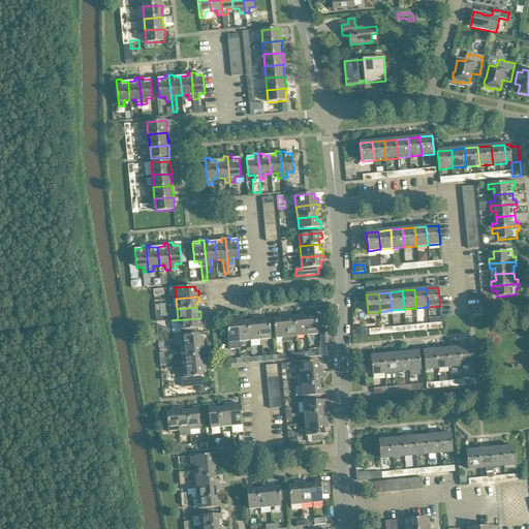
[(311,315),(311,312),(305,313),(307,335),(318,335),(317,329),(321,328),(320,315),(311,315)]
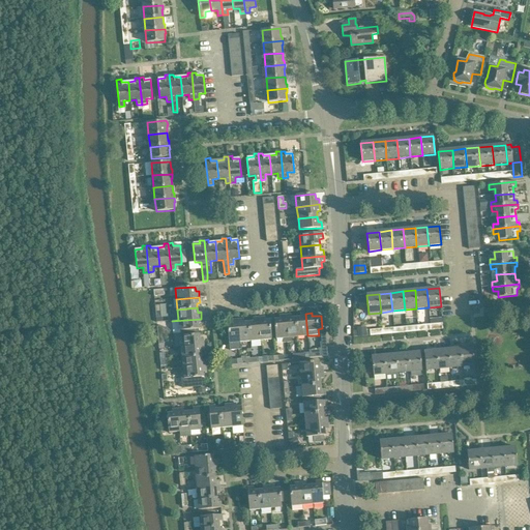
[(297,336),(307,335),(305,314),(300,314),(300,317),(296,318),(297,336)]
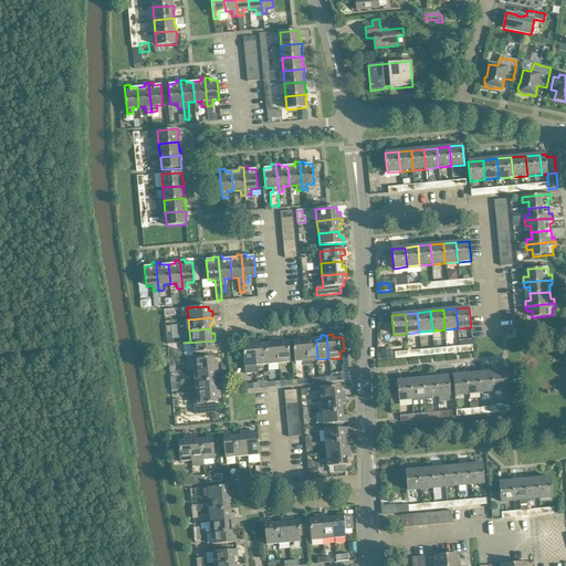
[(317,359),(316,339),(311,339),(311,336),(304,337),(307,366),(311,366),(310,360),(317,359)]
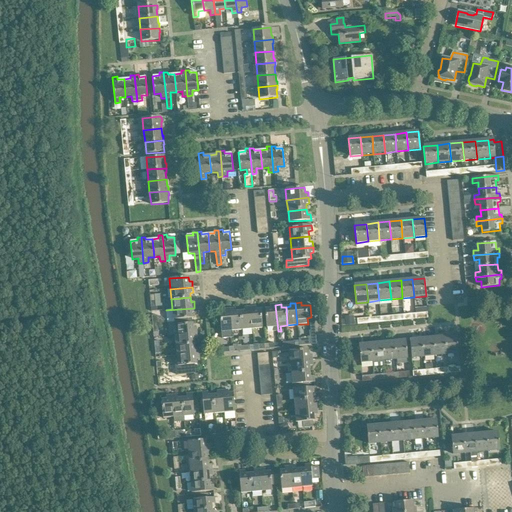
[(273,331),(278,331),(275,305),(269,305),(270,308),(265,309),(266,327),(273,327),(273,331)]
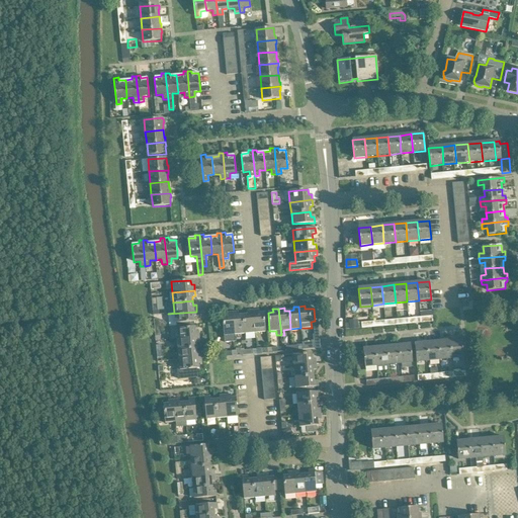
[(253,311),(255,333),(265,332),(264,313),(259,314),(259,310),(253,311)]
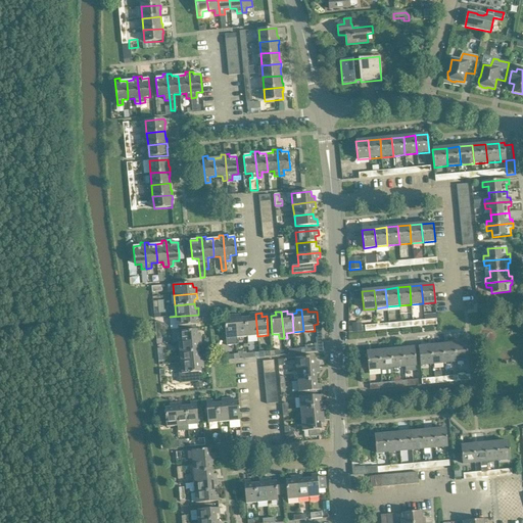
[(247,337),(257,336),(255,314),(249,314),(250,318),(245,318),(247,337)]
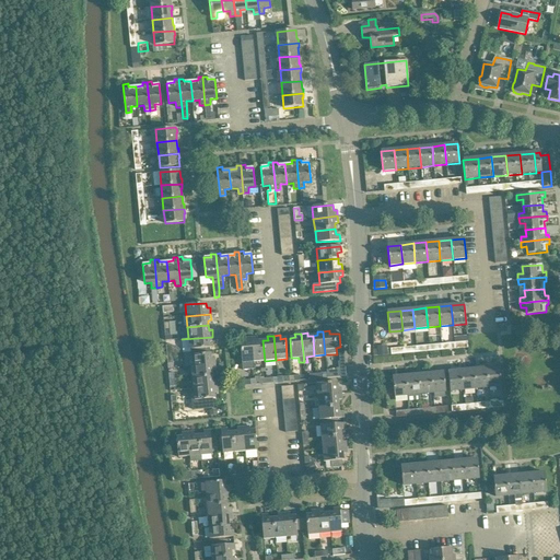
[(190,352),(210,351),(210,348),(210,342),(213,341),(212,337),(182,339),(183,353),(190,352)]
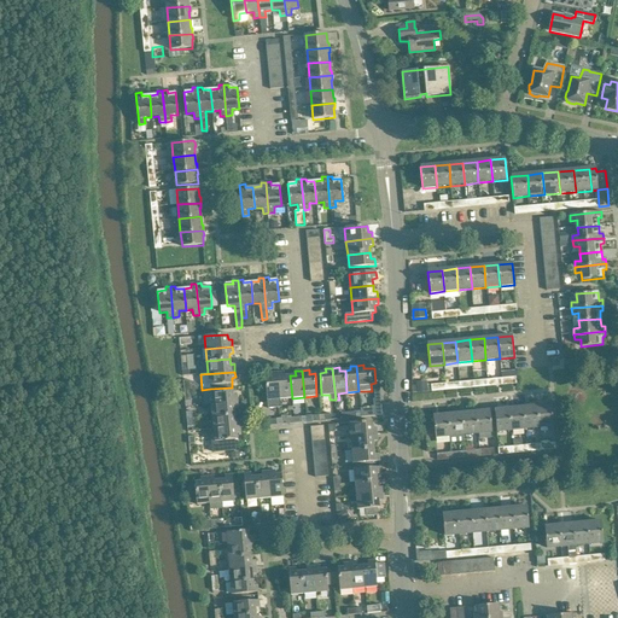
[(292,398),(290,375),(285,377),(284,372),(278,373),(280,408),(280,400),(292,398)]
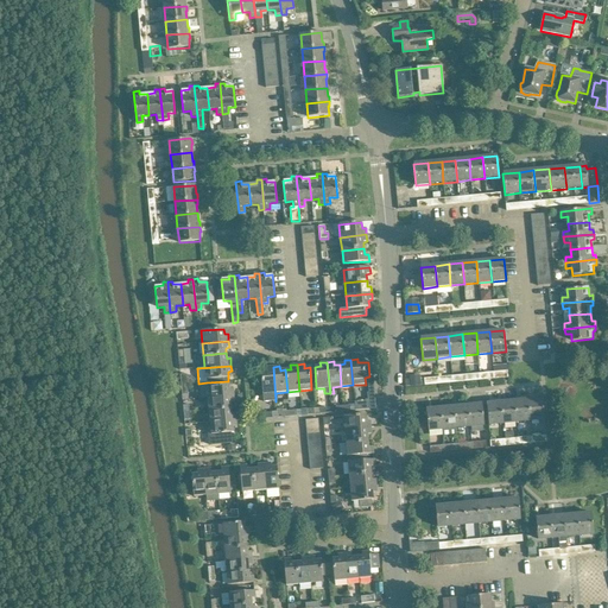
[(264,403),(276,401),(273,367),(266,367),(266,372),(260,372),(264,403)]
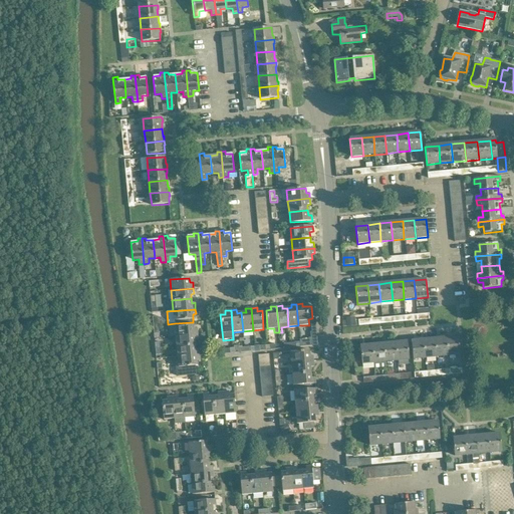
[(355,326),(354,318),(347,319),(348,327),(355,326)]
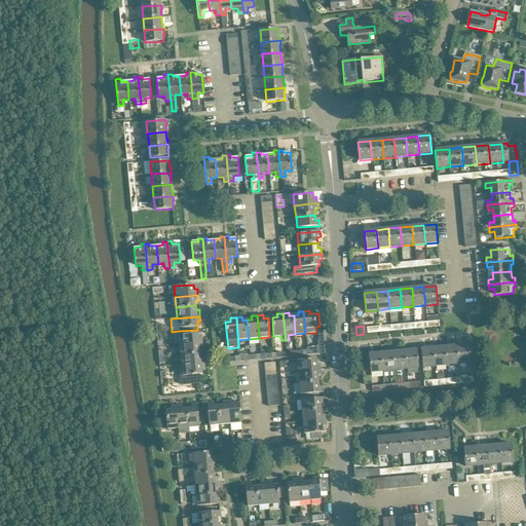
[(180,344),(202,342),(201,336),(198,337),(198,332),(197,332),(197,330),(179,331),(180,344)]
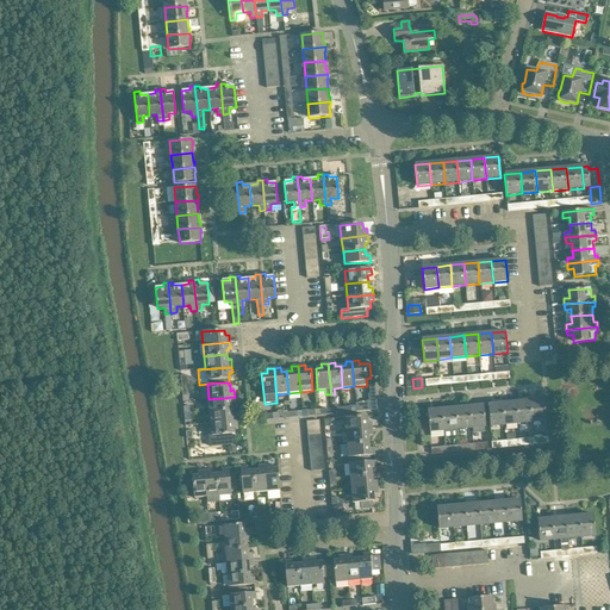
[(235,397),(209,399),(210,411),(232,410),(231,404),(235,404),(235,397)]
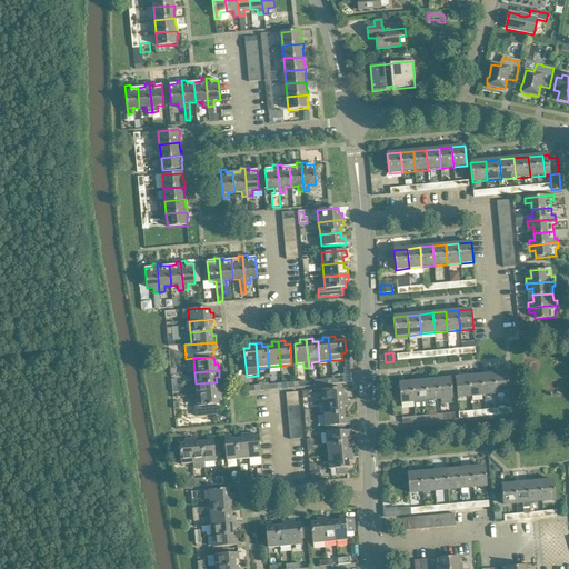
[(495,373),(496,393),(509,392),(508,372),(495,373)]
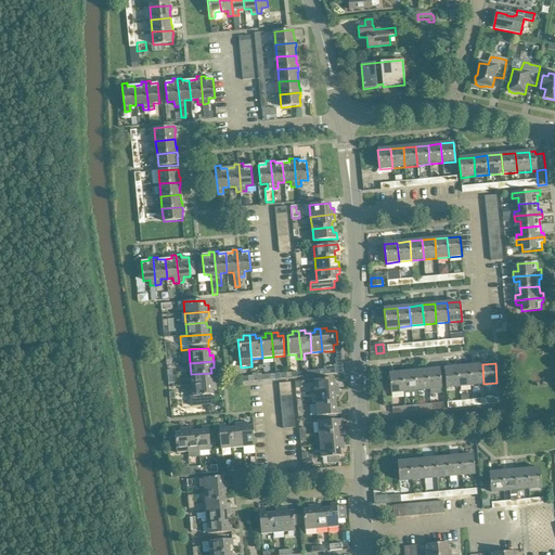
[(472,385),(483,384),(482,364),(469,366),(472,385)]
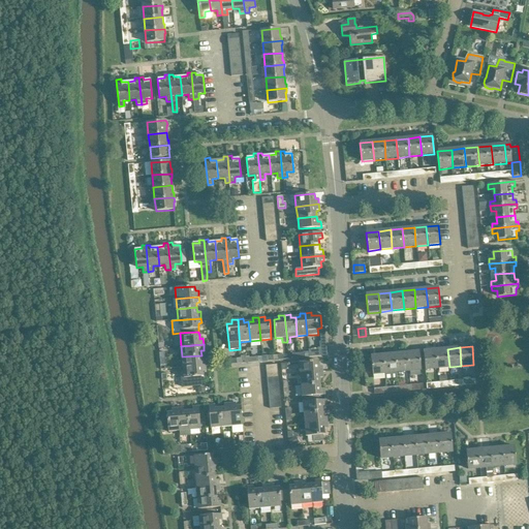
[(309,349),(310,358),(320,356),(320,348),(309,349)]
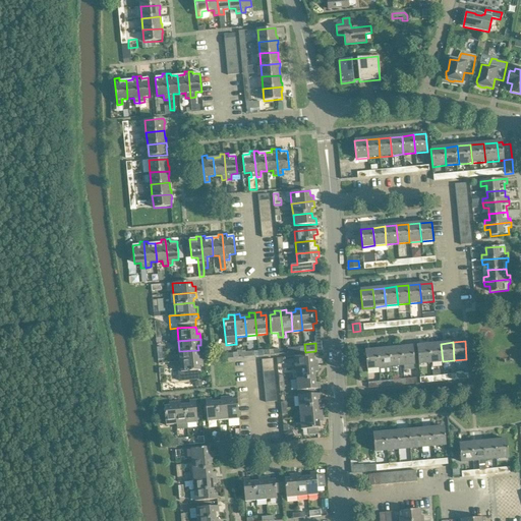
[(300,352),(305,352),(304,344),(303,345),(304,347),(294,348),(294,353),(300,352)]
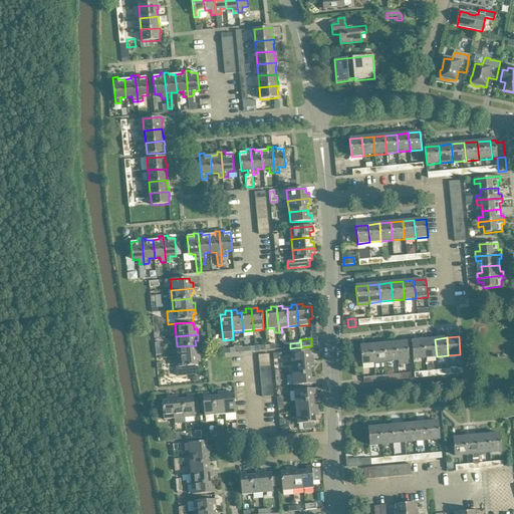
[(425,358),(437,356),(435,339),(424,340),(425,358)]
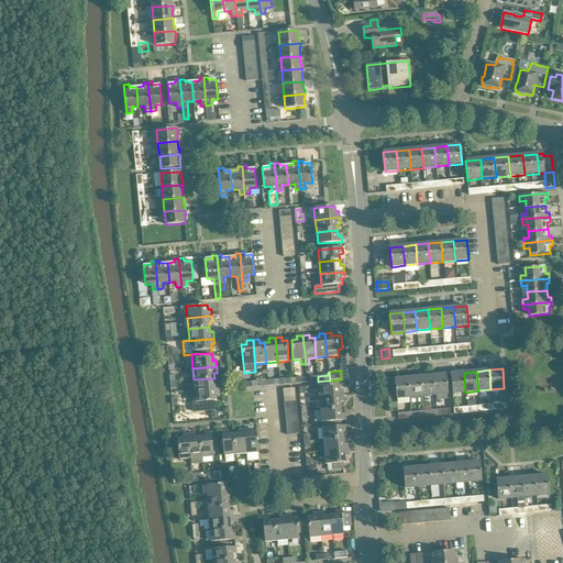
[(452,394),(465,393),(464,373),(451,374),(452,394)]
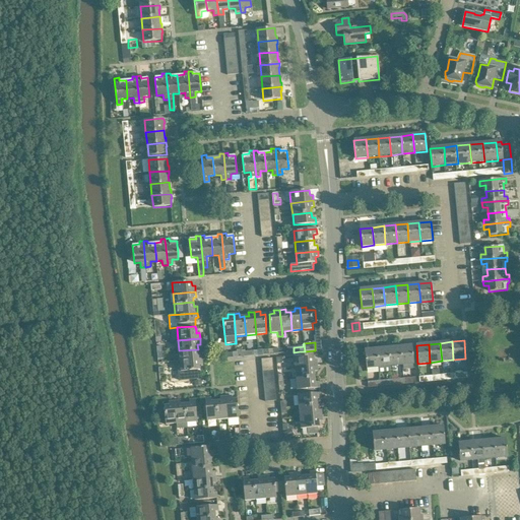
[(400,346),(402,365),(413,364),(412,345),(400,346)]
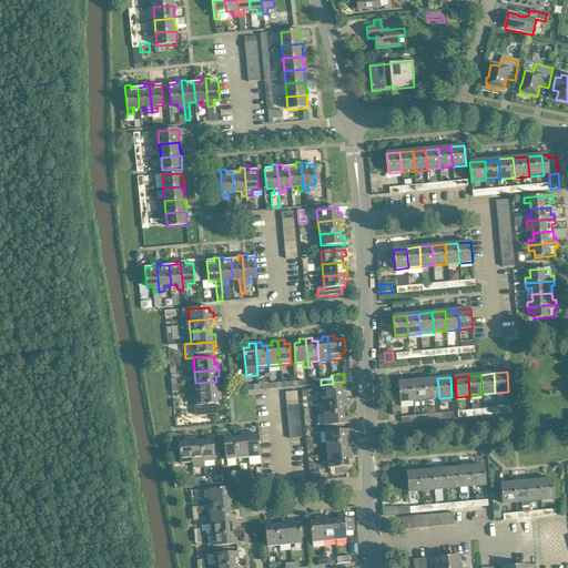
[(426,399),(439,398),(437,378),(424,379),(426,399)]
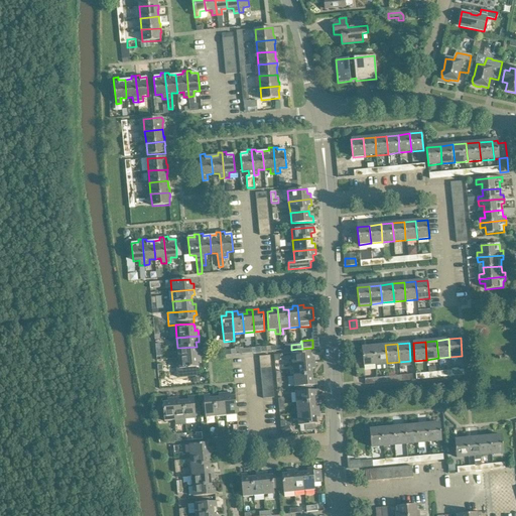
[(375,364),(387,363),(385,345),(374,347),(375,364)]
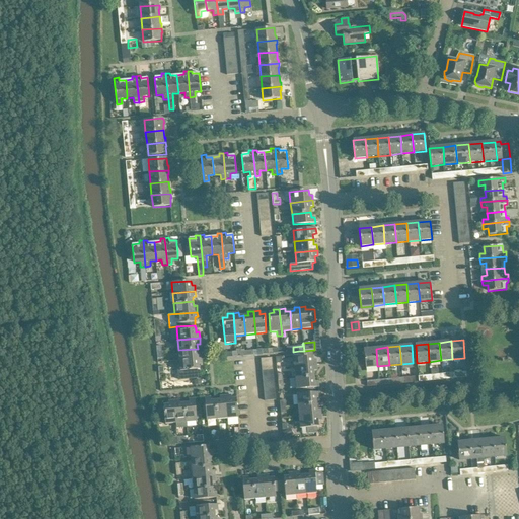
[(179,361),(202,359),(201,353),(198,353),(198,349),(178,350),(179,361)]
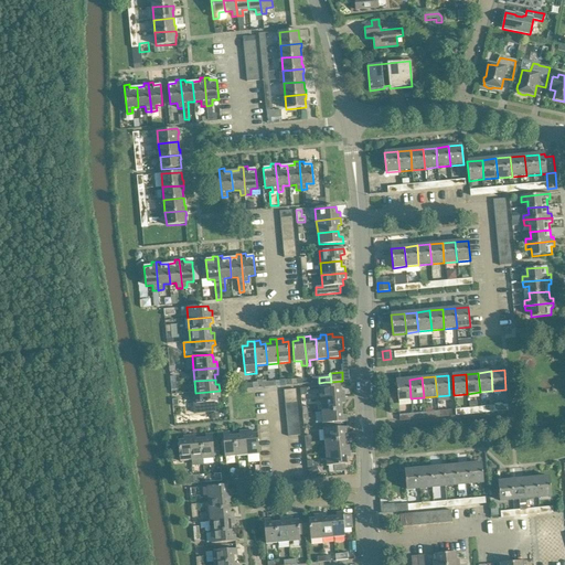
[(398,401),(411,398),(409,380),(396,381),(398,401)]
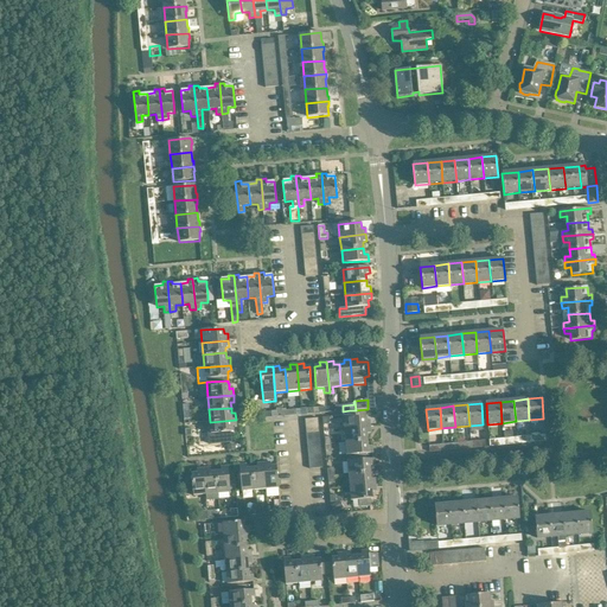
[(344,429),(370,427),(370,420),(365,421),(365,414),(343,416),(344,429)]
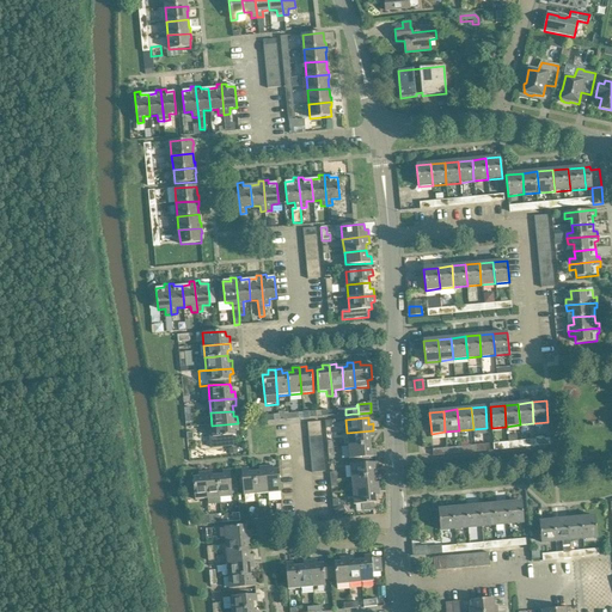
[(238,429),(238,423),(212,426),(213,438),(210,438),(212,448),(233,446),(232,435),(236,435),(234,429),(238,429)]
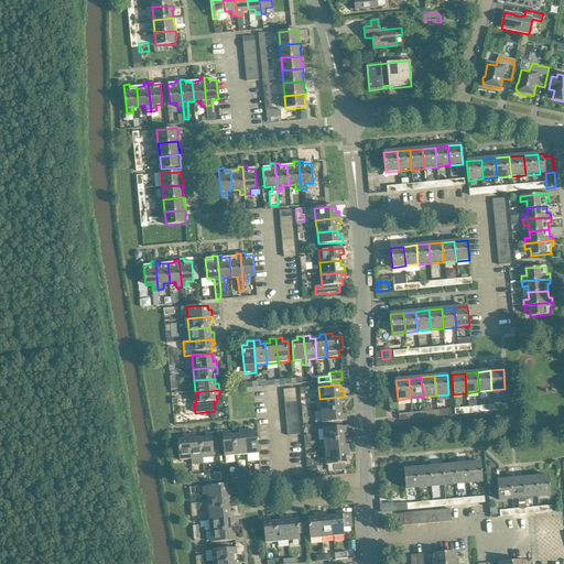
[(321,412),(342,410),(340,403),(345,403),(344,397),(320,399),(321,412)]
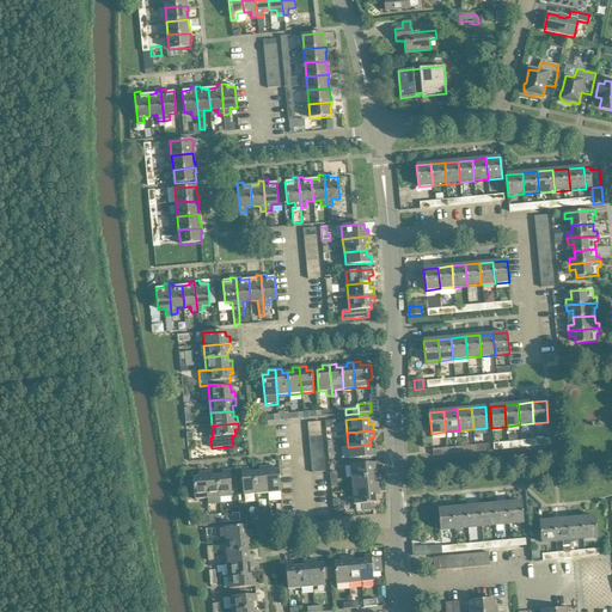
[(349,454),(346,456),(346,460),(349,459),(363,458),(375,457),(375,450),(371,451),(371,445),(348,447),(349,454)]
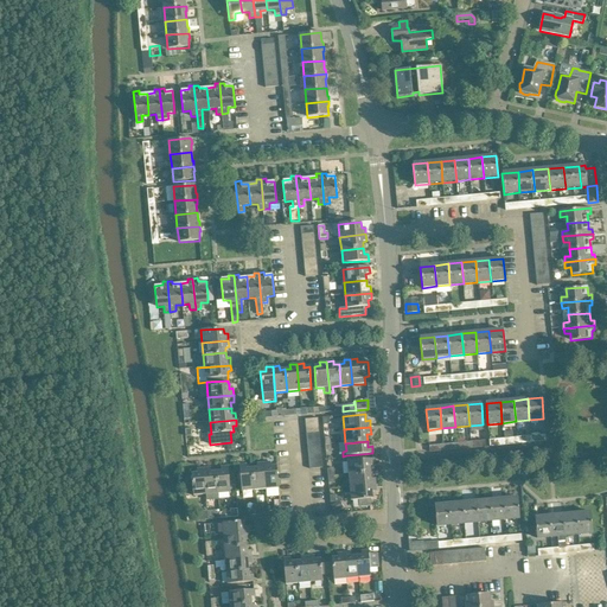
[(349,475),(370,473),(370,466),(374,466),(372,459),(346,461),(349,475)]
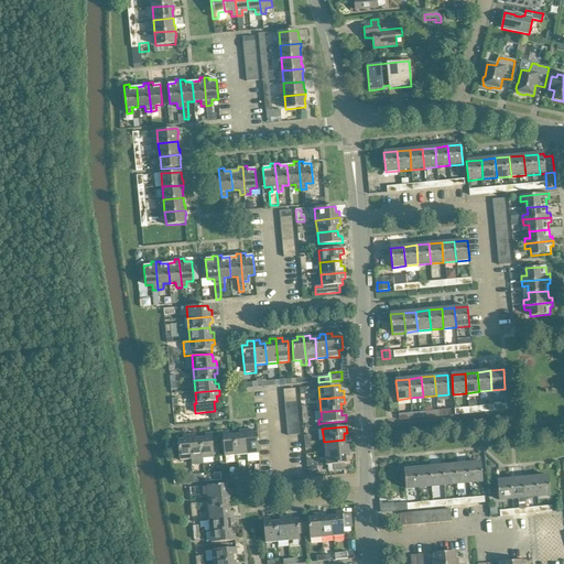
[(245,431),(247,455),(259,454),(257,433),(251,433),(251,430),(245,431)]
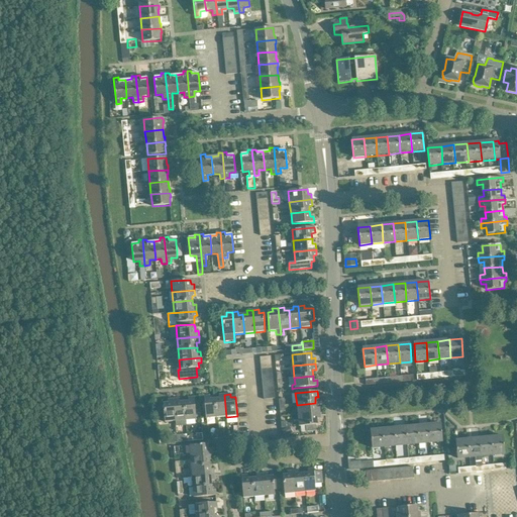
[(216,417),(226,417),(224,395),(219,395),(219,398),(214,399),(216,417)]
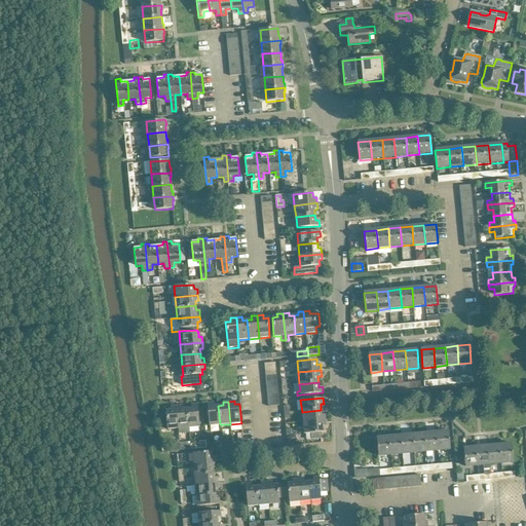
[(220,424),(218,406),(214,406),(214,403),(208,403),(210,425),(220,424)]
